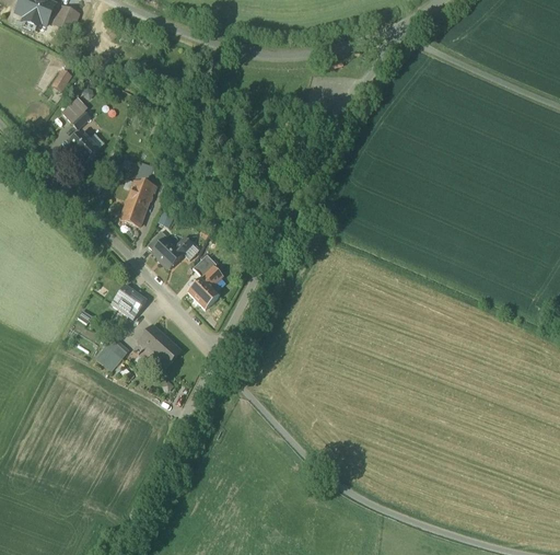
[(55,2),(49,0),(20,0),(15,11),(25,14),(23,19),(34,23),(36,16),(47,21),(55,2)]
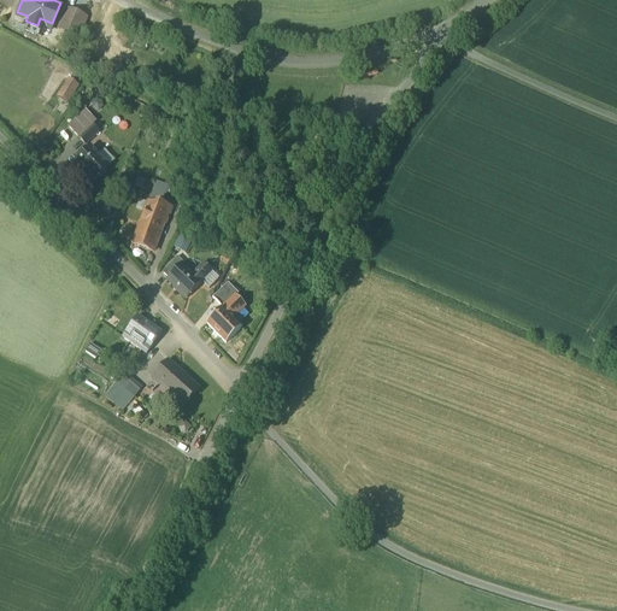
[(87,13),(68,5),(58,25),(78,34),(87,13)]
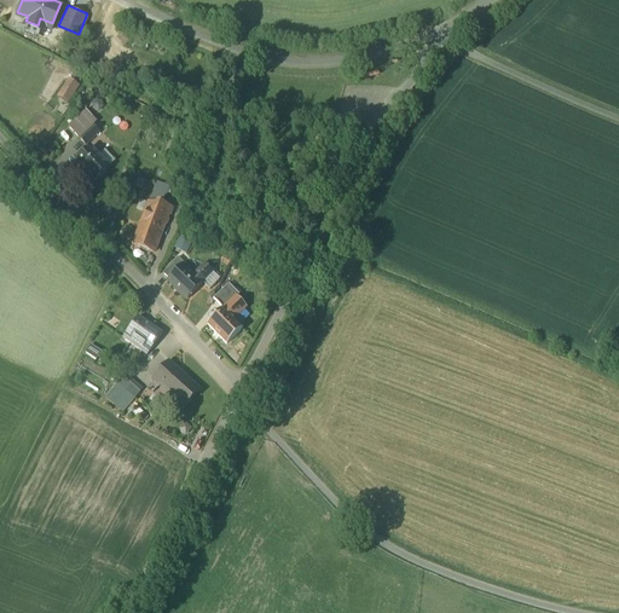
[(92,65),(75,57),(73,62),(90,70),(92,65)]
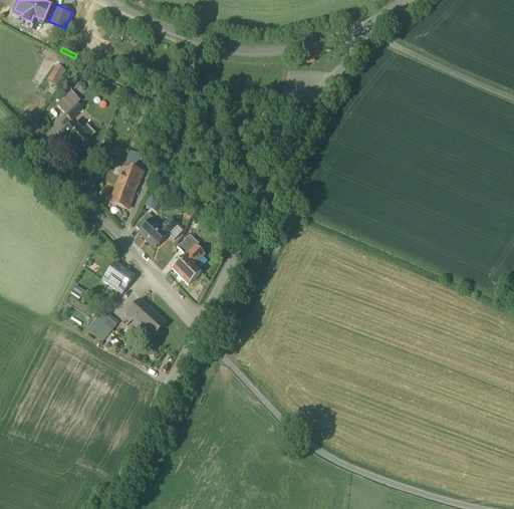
[(57,63),(48,76),(55,81),(64,67),(57,63)]
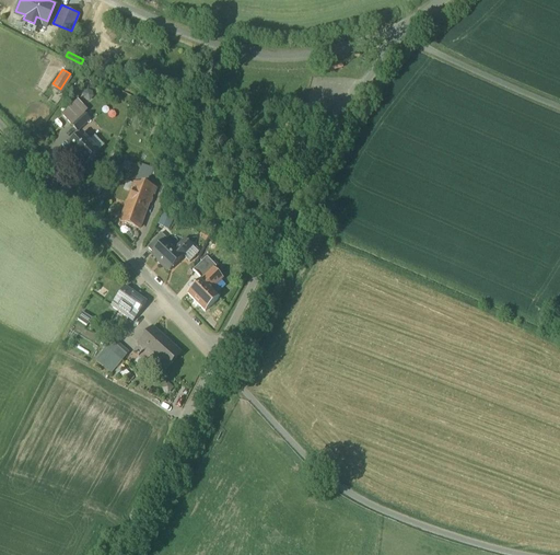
[(78,95),(61,111),(71,120),(84,110),(88,106),(78,95)]
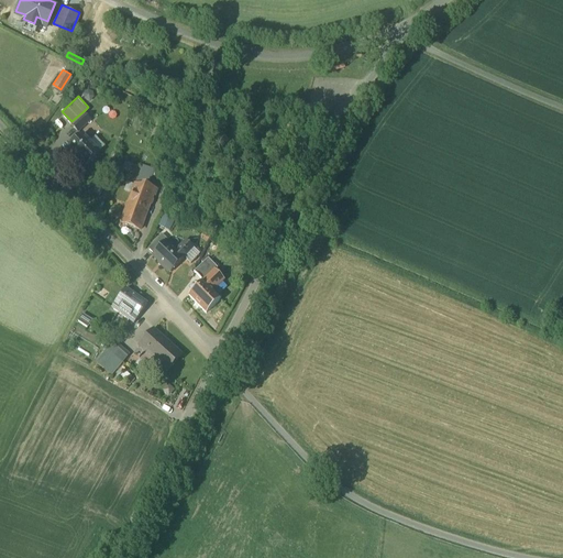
[(85,110),(72,121),(78,128),(90,117),(85,110)]
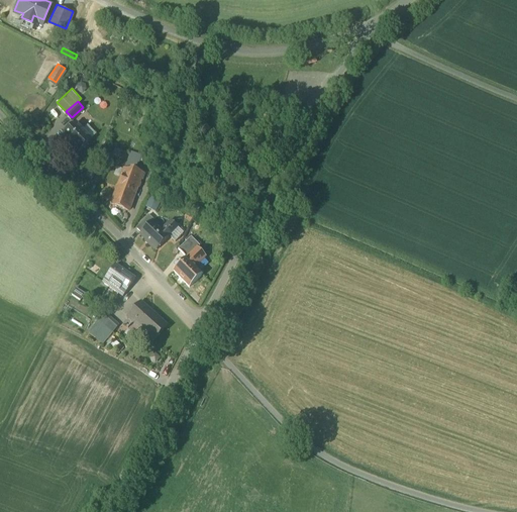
[(75,119),(62,132),(73,143),(71,144),(77,150),(91,136),(90,135),(95,130),(87,122),(83,127),(75,119)]
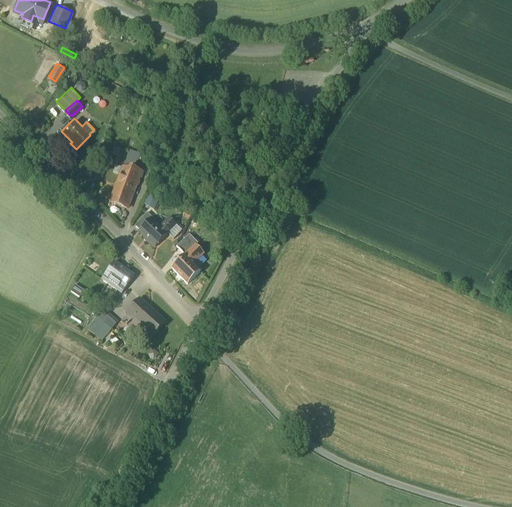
[(135,161),(139,151),(131,147),(126,157),(135,161)]
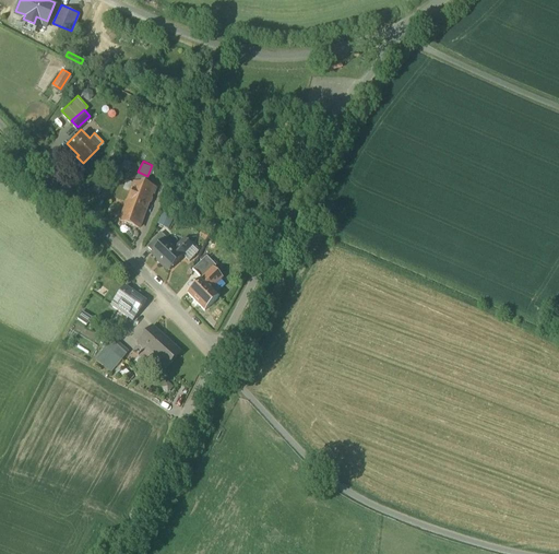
[(152,187),(134,181),(121,217),(139,224),(152,187)]
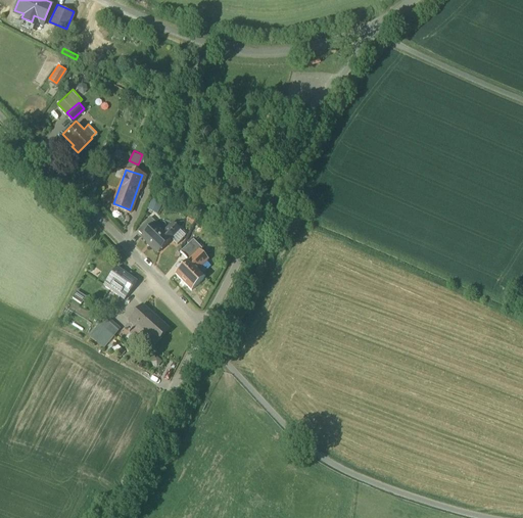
[(153,195),(150,206),(159,209),(163,198),(153,195)]
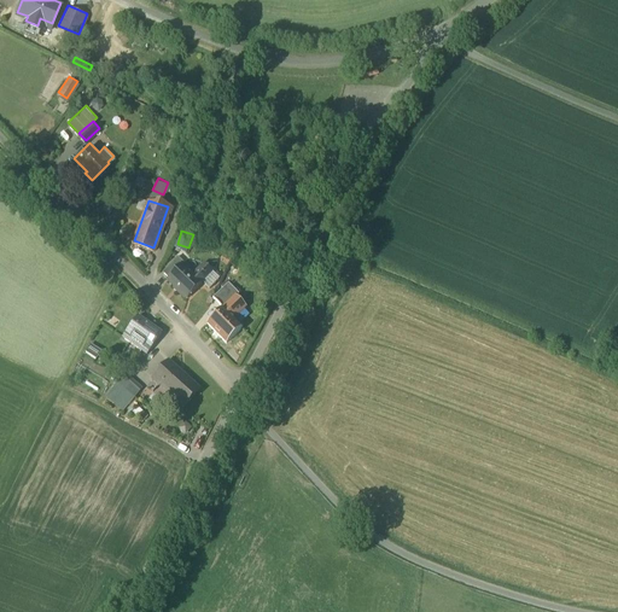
[(178,252),(163,268),(169,274),(182,261),(184,258),(178,252)]
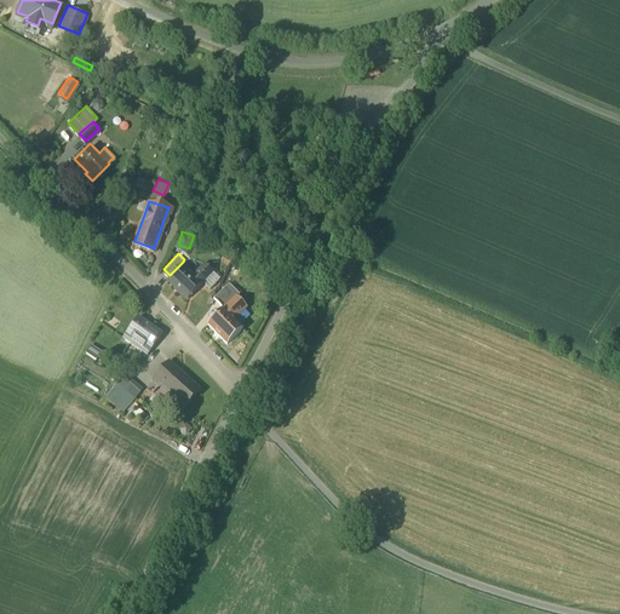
[(183,262),(170,275),(167,276),(179,288),(179,290),(185,296),(187,294),(188,296),(202,280),(213,269),(204,260),(194,271),(183,262)]
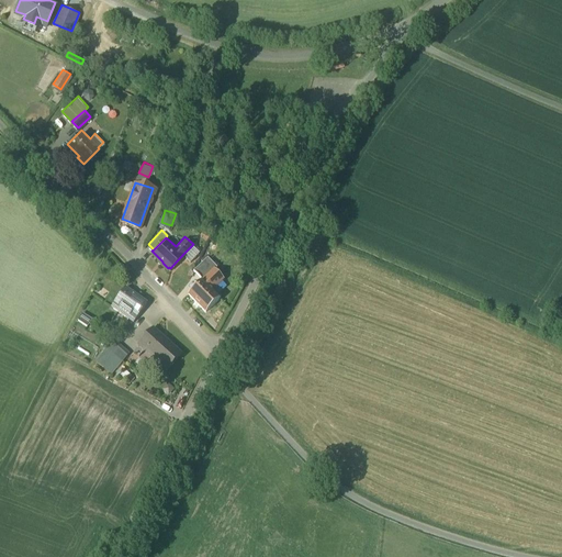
[(208,254),(193,268),(202,277),(214,266),(217,264),(208,254)]
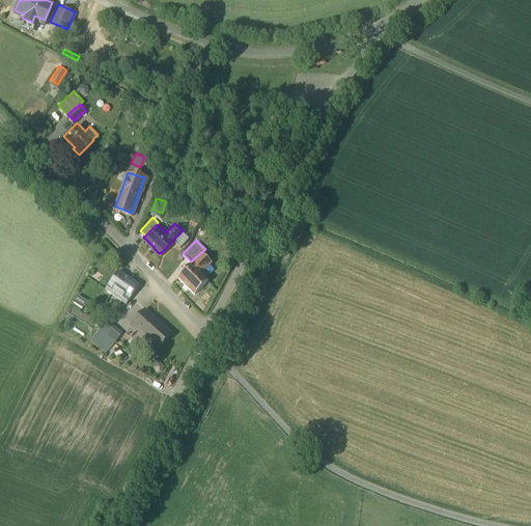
[(191,261),(178,275),(194,292),(207,278),(200,270),(211,260),(202,251),(191,261)]
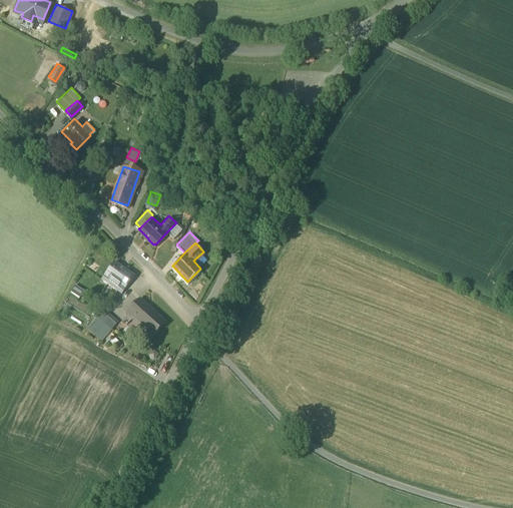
[(134,274),(114,260),(102,277),(106,280),(121,291),(134,274)]
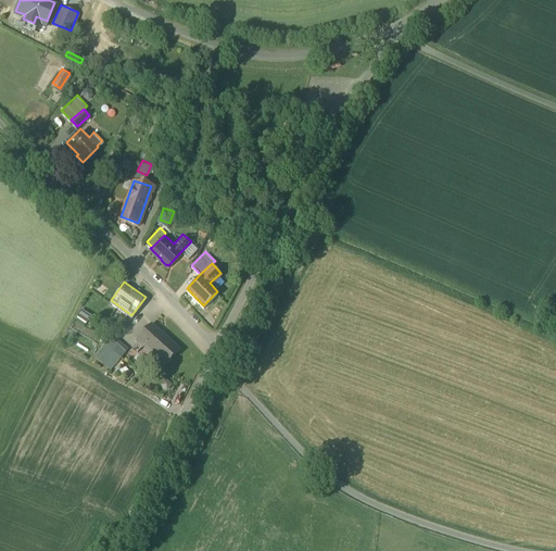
[(131,315),(115,303),(110,310),(127,322),(131,315)]
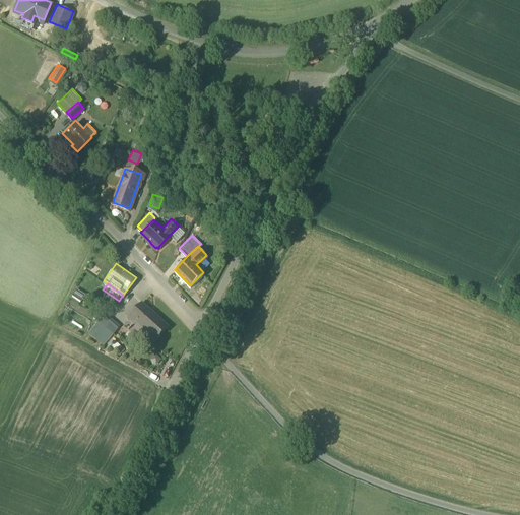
[(150,309),(141,301),(128,315),(133,320),(141,328),(154,339),(168,325),(157,315),(156,315),(151,309),(150,309)]
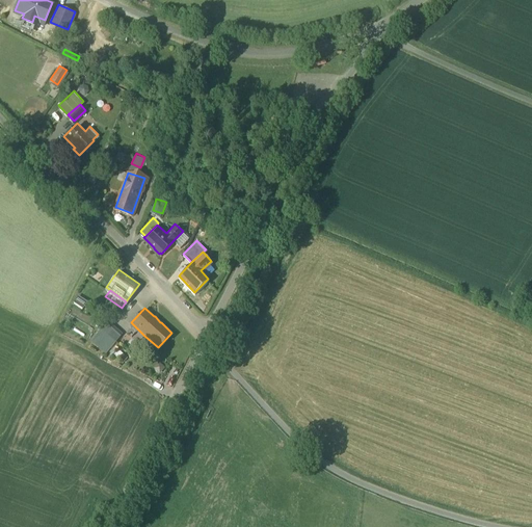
[(107,349),(123,332),(108,319),(92,336),(107,349)]
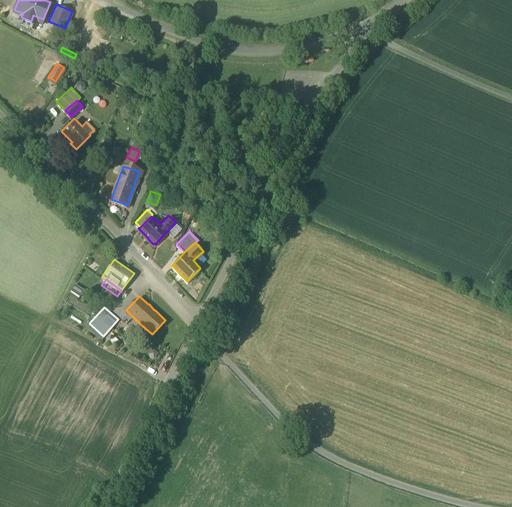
[(139,323),(131,315),(126,321),(127,321),(126,322),(127,323),(128,322),(134,328),(139,323)]
